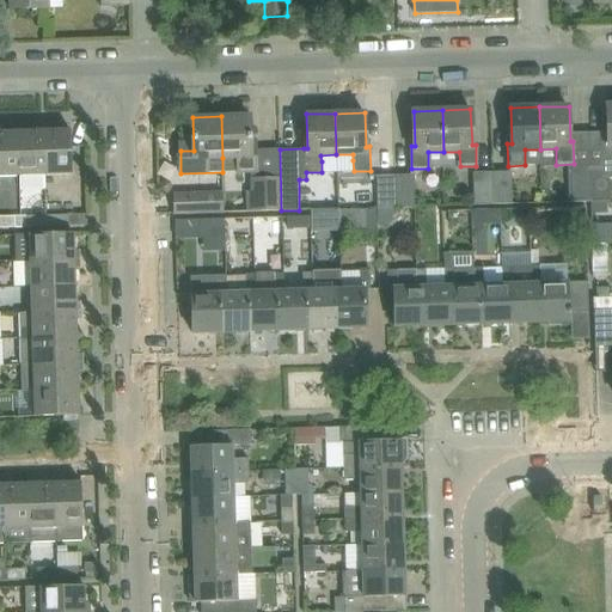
[(252,140),(251,116),(221,116),(222,158),(222,172),(239,171),(250,171),(251,212),(281,210),(280,178),(280,150),(256,150),(256,140),(252,140)]
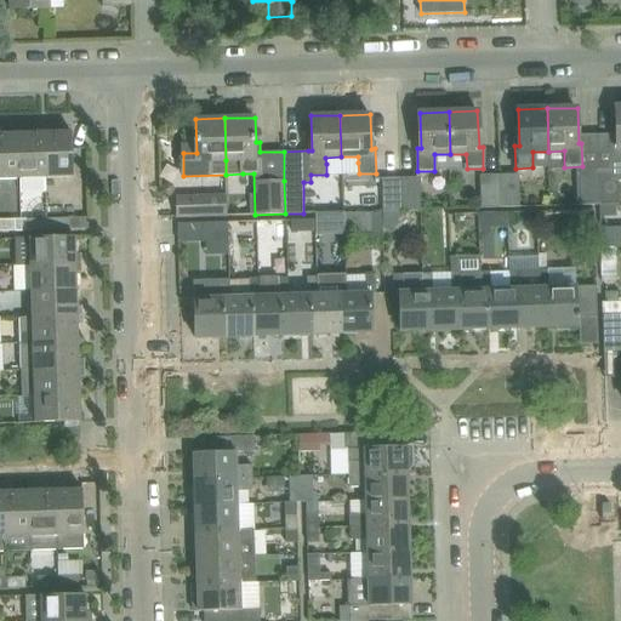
[(47,178),(46,131),(20,132),(21,178),(47,178)]
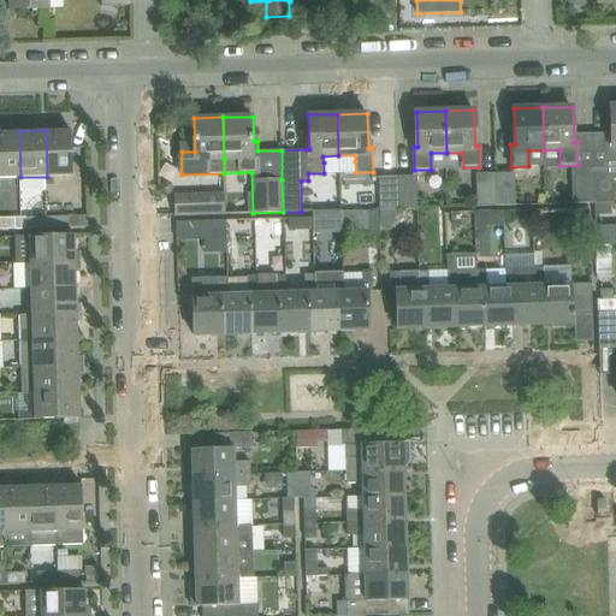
[(72,130),(46,130),(47,177),(73,176),(72,130)]
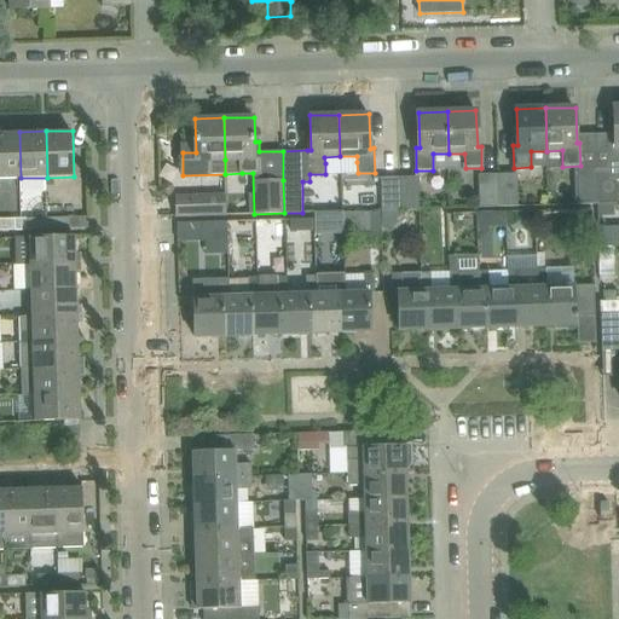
[(0,178),(21,178),(19,132),(0,132),(0,178)]
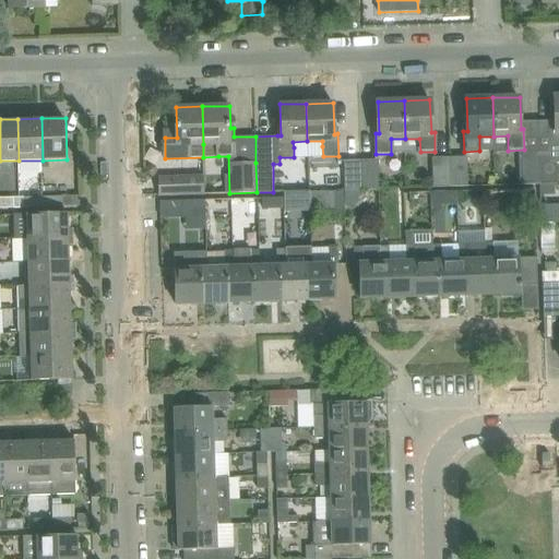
[(557,154),(552,154),(538,155),(539,185),(557,183),(557,154)]
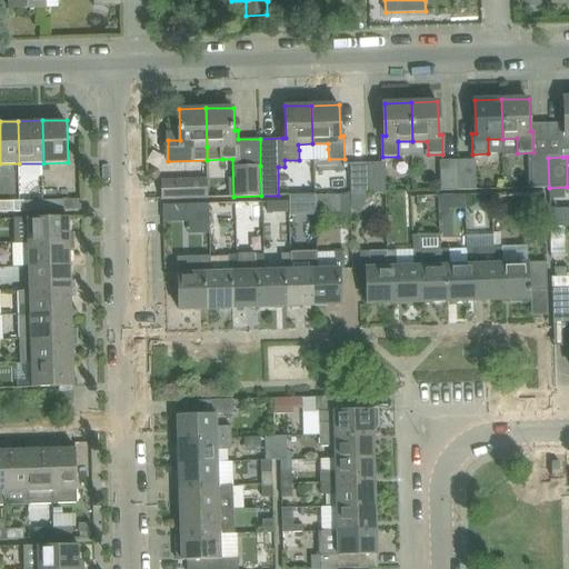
[(549,188),(548,158),(530,158),(531,188),(549,188)]
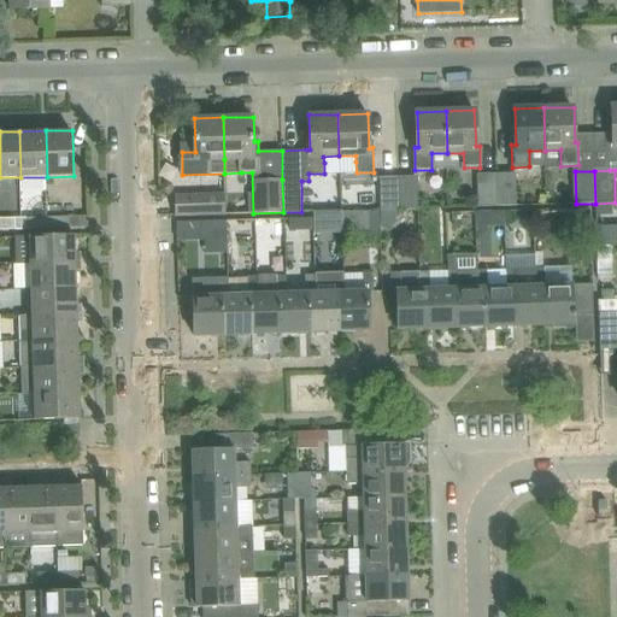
[(497,207),(495,174),(476,175),(477,207),(497,207)]
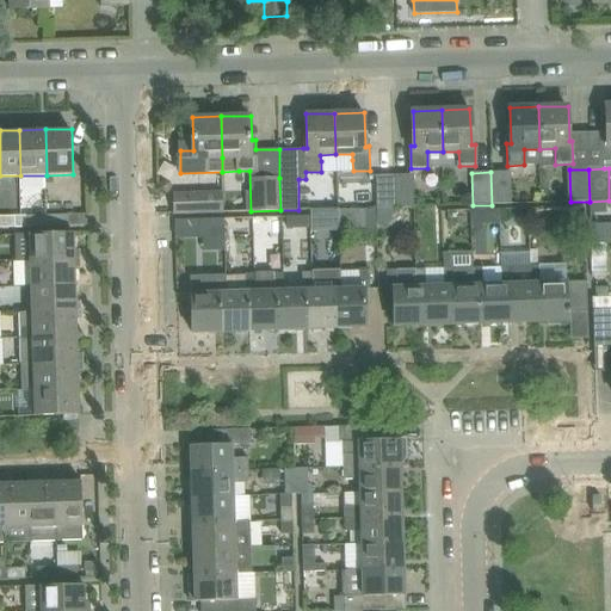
[(511,172),(491,172),(492,205),(511,204),(511,172)]
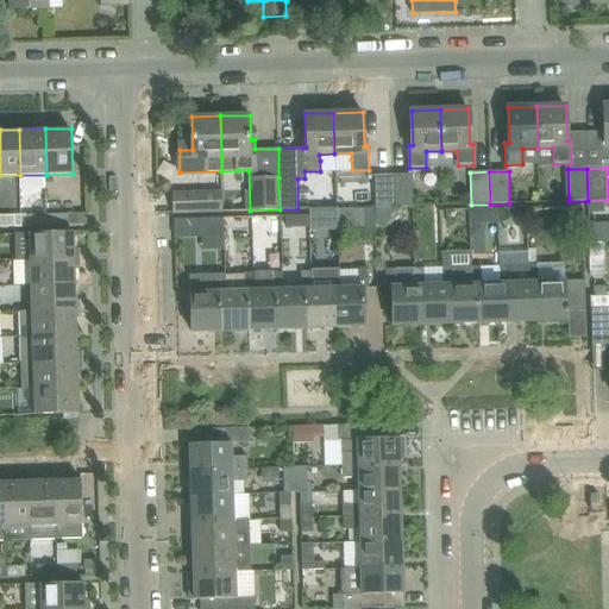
[(376,207),(394,206),(395,206),(394,174),(375,175),(376,207)]
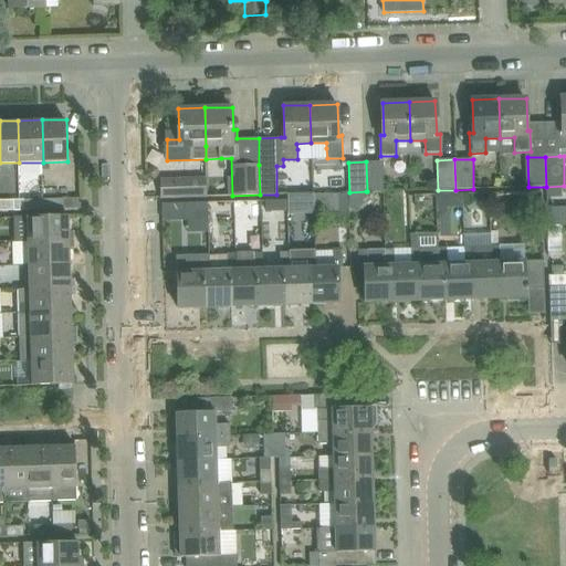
[(383,161),(366,161),(367,191),(384,191),(383,161)]
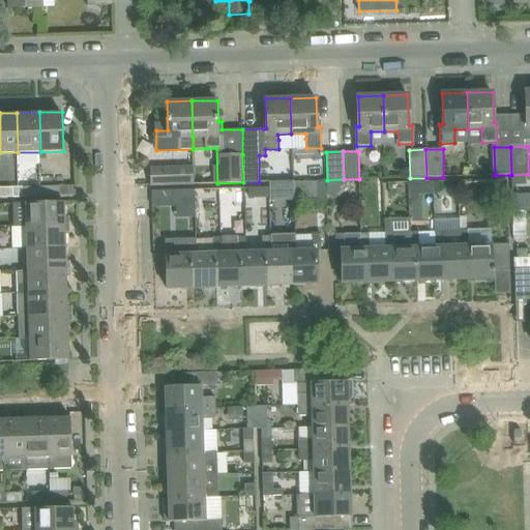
[(193,168),(166,169),(152,169),(153,185),(194,184),(193,168)]
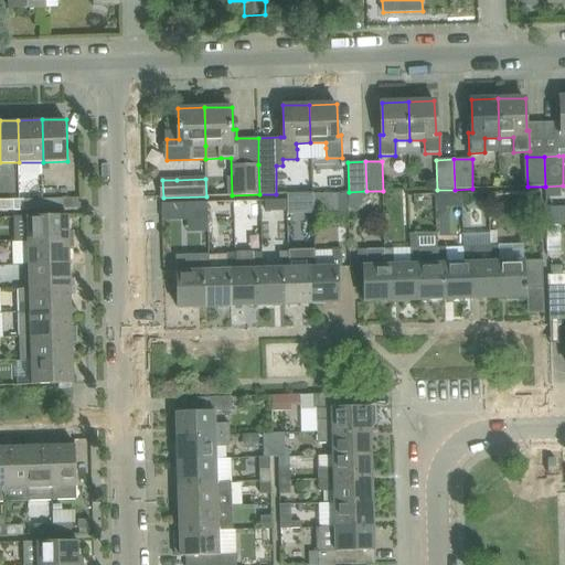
[(365,191),(349,192),(349,202),(360,206),(365,191)]
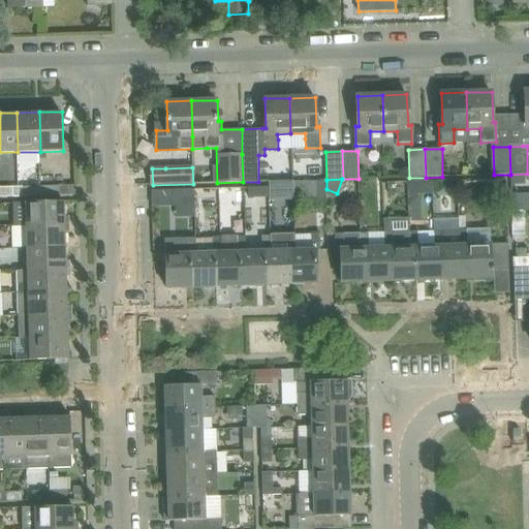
[(327,180),(310,180),(311,196),(327,195),(327,189),(327,180)]
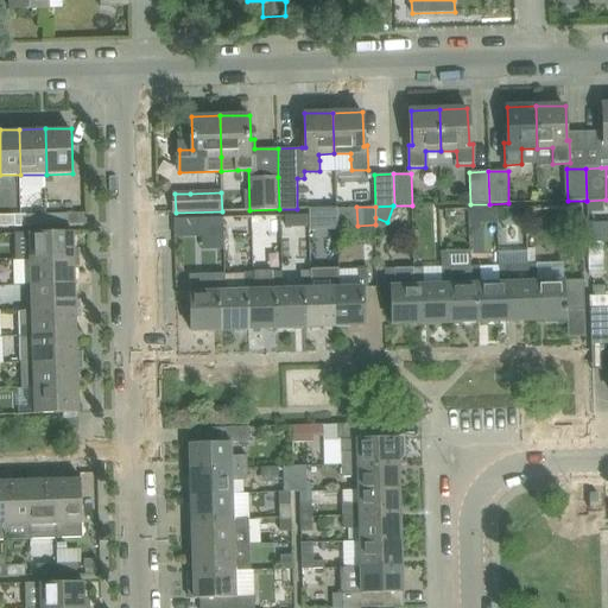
[(322,208),(310,209),(310,227),(323,227),(322,208)]
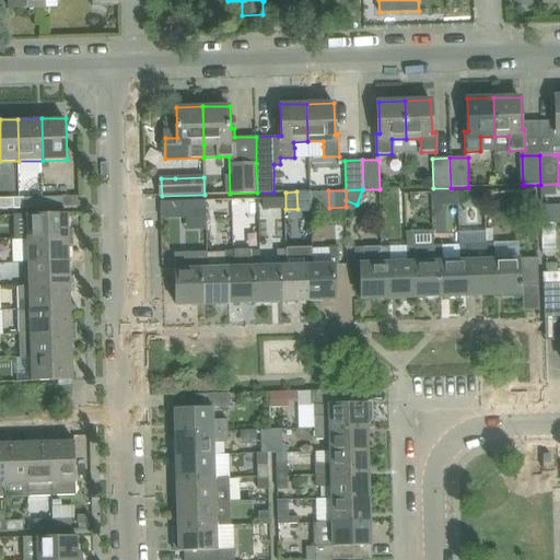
[(67,197),(43,198),(44,208),(68,207),(67,197)]
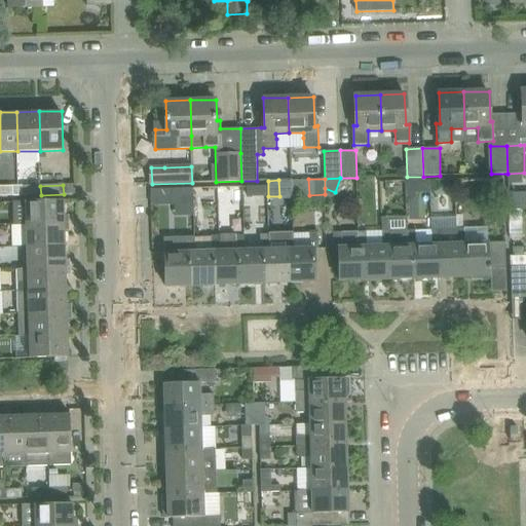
[(0,196),(13,196),(13,186),(0,186),(0,196)]
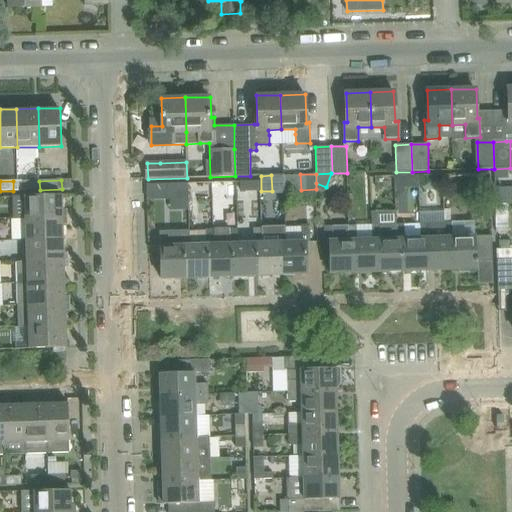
[(40,190),(39,181),(22,181),(23,191),(40,190)]
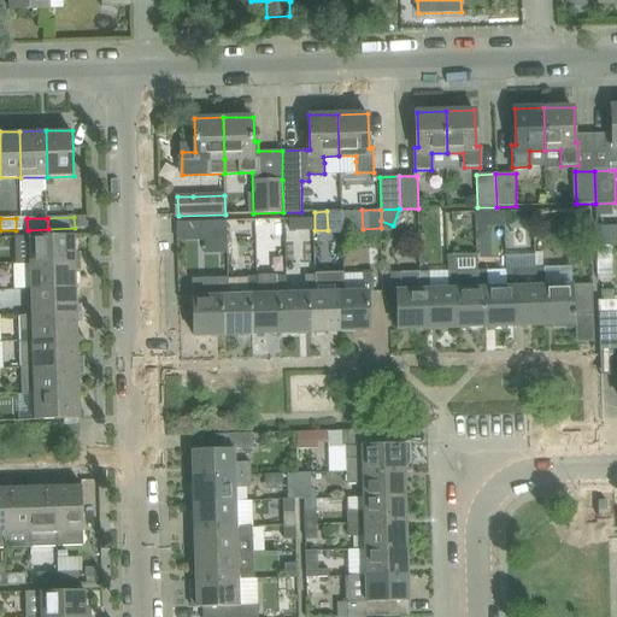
[(227,238),(225,222),(178,223),(178,239),(227,238)]
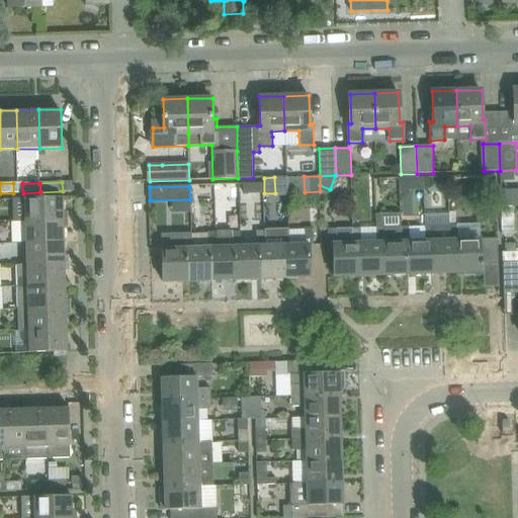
[(64,221),(63,197),(13,199),(14,222),(25,222),(64,221)]
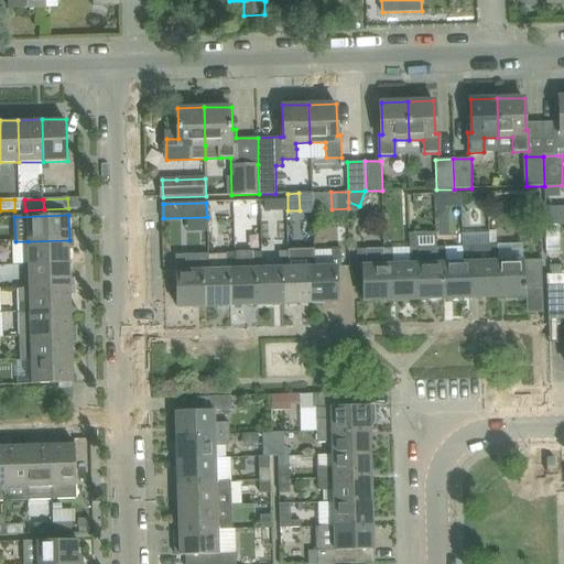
[(546,234),(548,255),(561,253),(561,232),(546,234)]
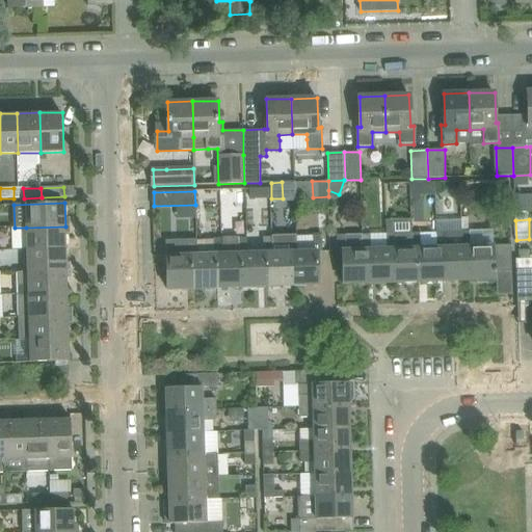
[(65,227),(26,228),(27,249),(65,248),(65,227)]
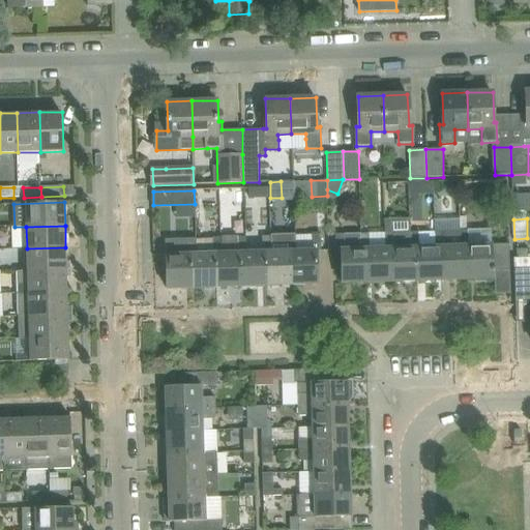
[(435,246),(435,232),(418,233),(409,233),(410,247),(415,247),(416,281),(441,280),(440,246),(435,246)]
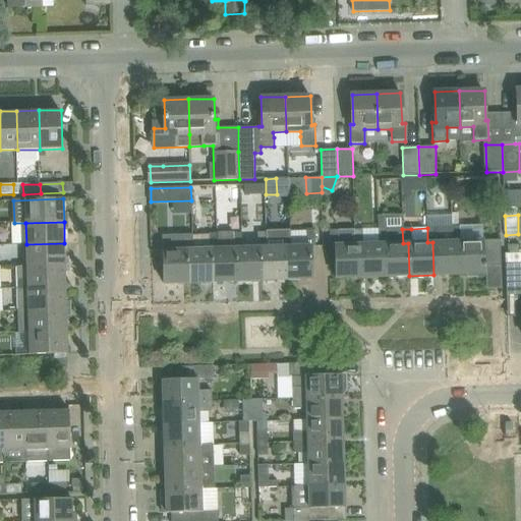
[(452,242),(452,228),(427,228),(427,242),(432,242),(433,275),(458,274),(457,242),(452,242)]
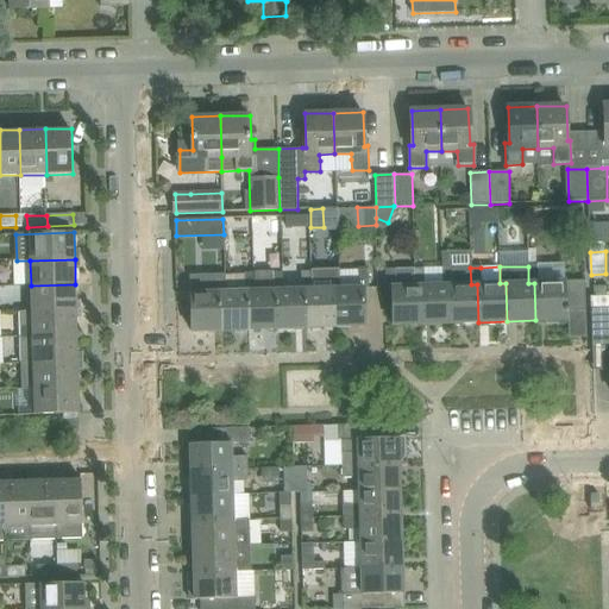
[(583,280),(564,281),(539,281),(538,267),(528,267),(528,283),(534,283),(535,320),(565,320),(565,312),(584,311),(583,280)]
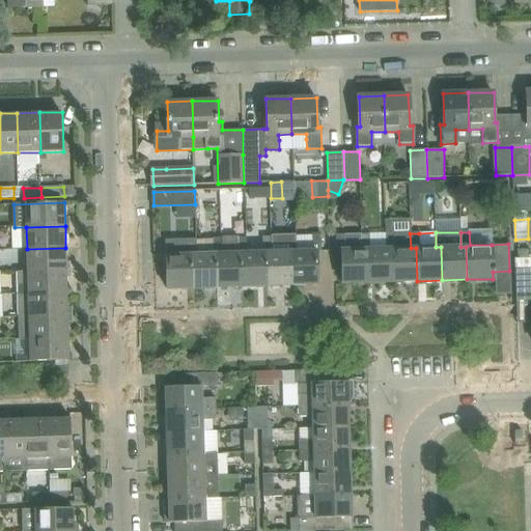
[(417,281),(416,248),(411,248),(410,233),(385,234),(386,249),(392,249),(393,282),(417,281)]
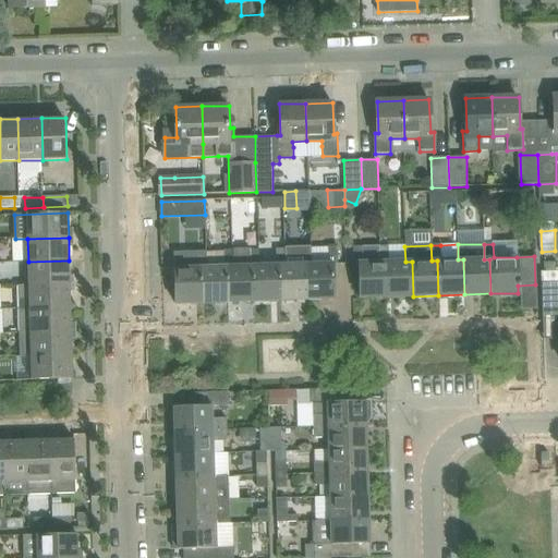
[(387,298),(386,263),(379,263),(379,247),(362,247),(353,247),(353,263),(359,263),(360,298),(387,298)]
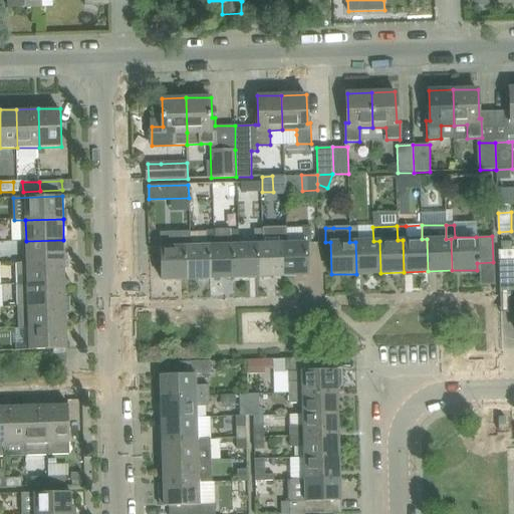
[(380,273),(379,241),(373,241),(358,242),(357,228),(349,228),(349,242),(355,242),(356,274),(380,273)]
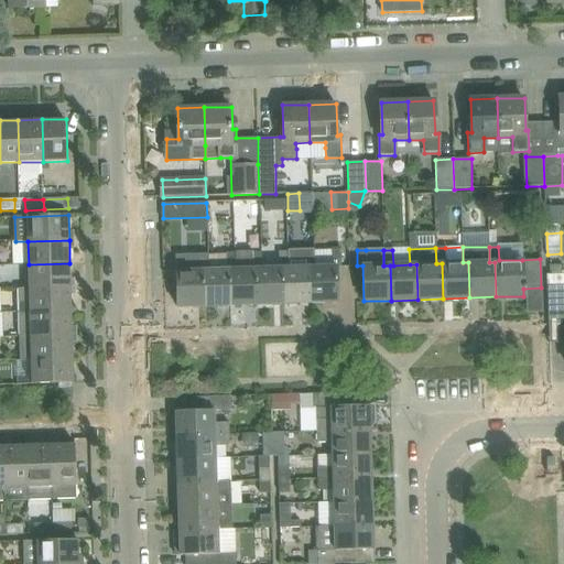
[(337,302),(337,267),(342,267),(340,251),(315,252),(315,268),(308,268),(310,303),(337,302)]
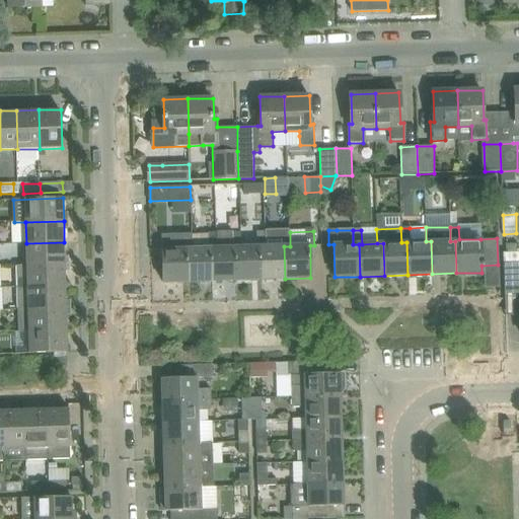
[(260,247),(266,246),(266,232),(256,232),(257,247),(241,247),(235,247),(236,280),(261,279),(260,247)]
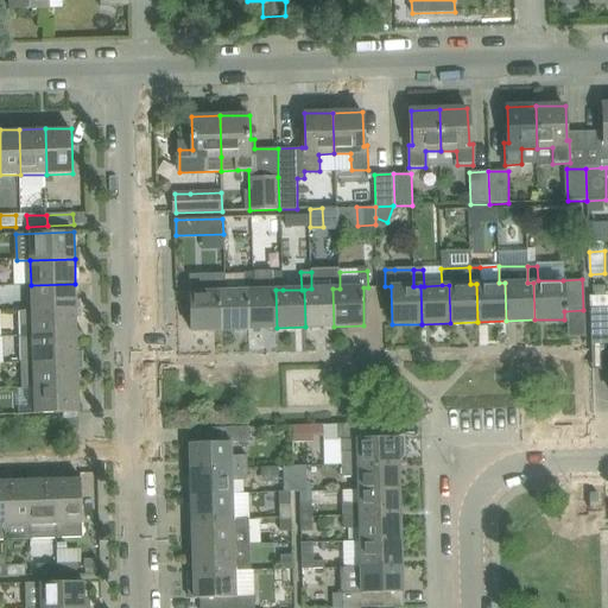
[(334,327),(333,289),(340,289),(340,272),(329,272),(311,272),(311,289),(304,290),(305,327),(334,327)]
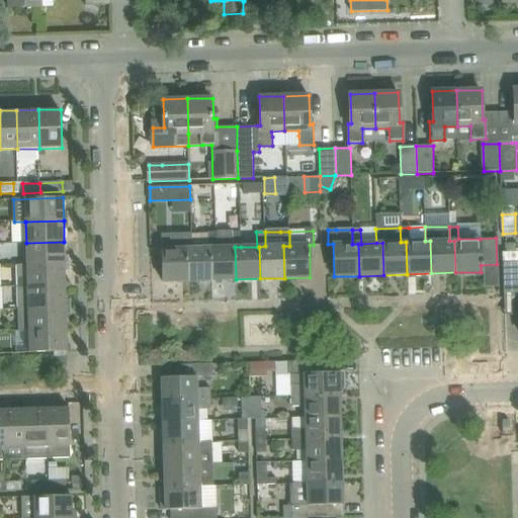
[(188,281),(187,249),(192,249),(191,233),(162,233),(163,281),(188,281)]
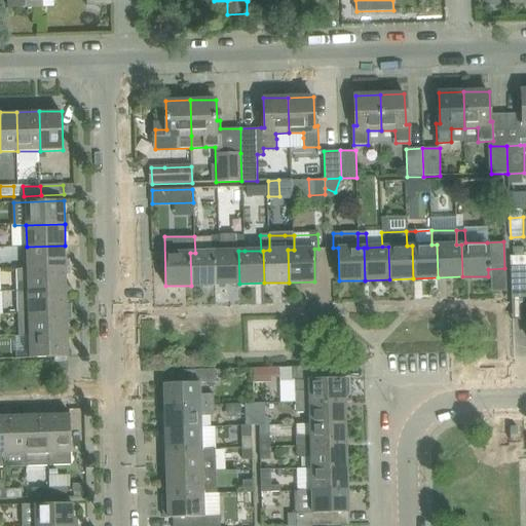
[(238,251),(245,251),(245,236),(235,236),(235,252),(220,252),(215,252),(216,285),(239,284),(238,251)]
